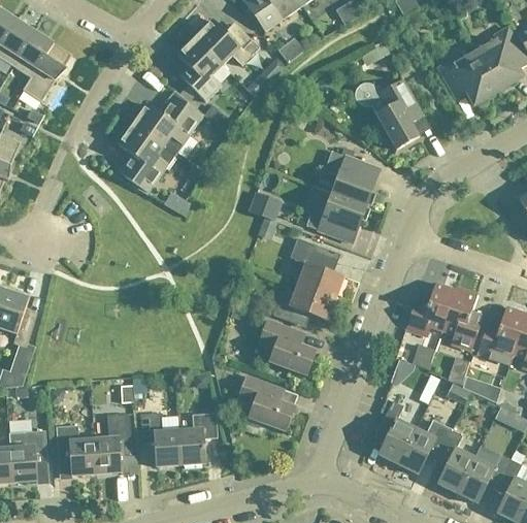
[(302,5),(298,0),(245,0),(244,1),(265,31),(302,5)]
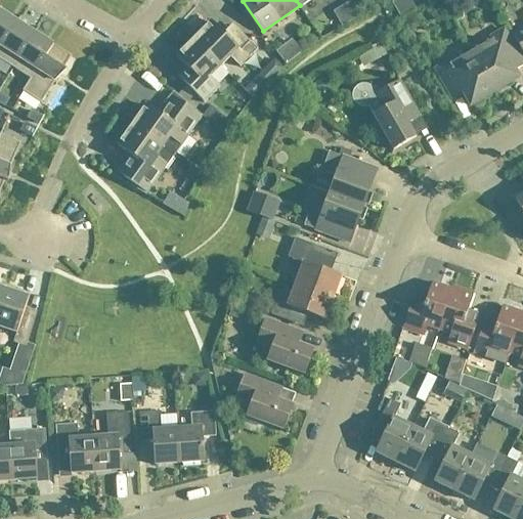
[(391,5),(400,23),(416,13),(407,0),(400,0),(391,5)]
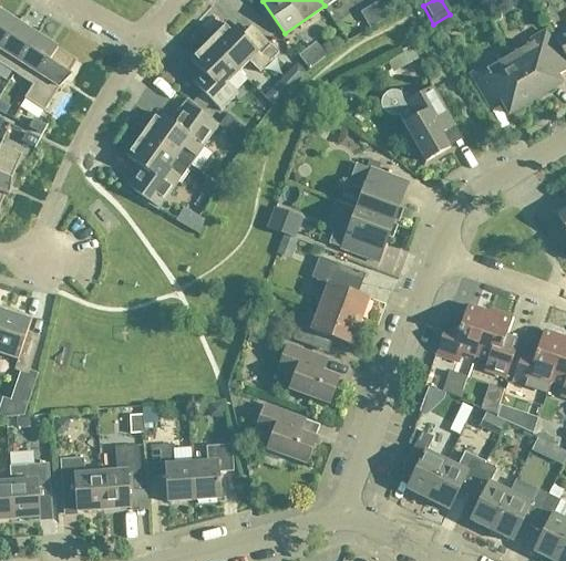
[(0,51),(19,21),(0,8),(0,51)]
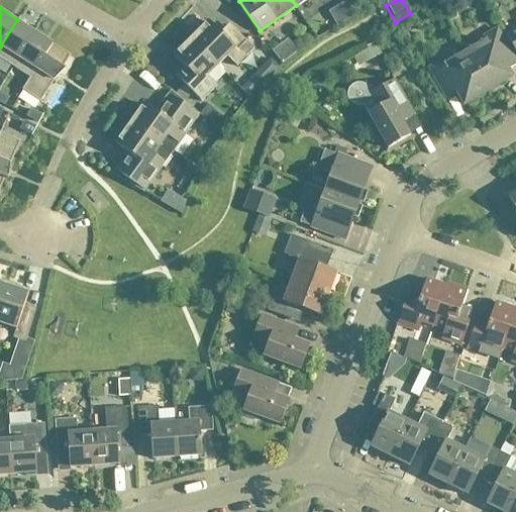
[(208,18),(205,21),(191,35),(218,63),(226,54),(236,64),(254,45),(246,38),(234,26),(225,34),(208,18)]
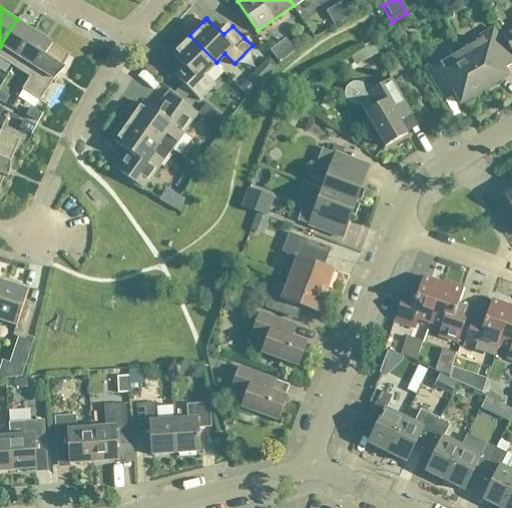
[(0,55),(13,64),(35,30),(17,19),(0,46),(0,55)]
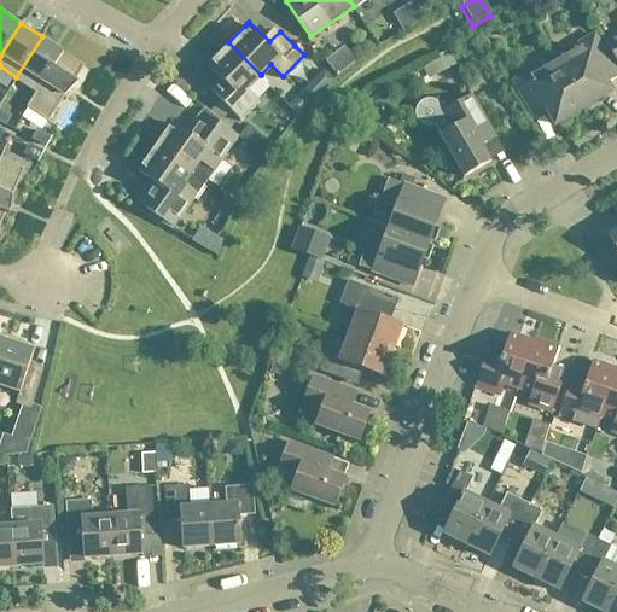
[(616,29),(604,38),(616,59),(616,29)]
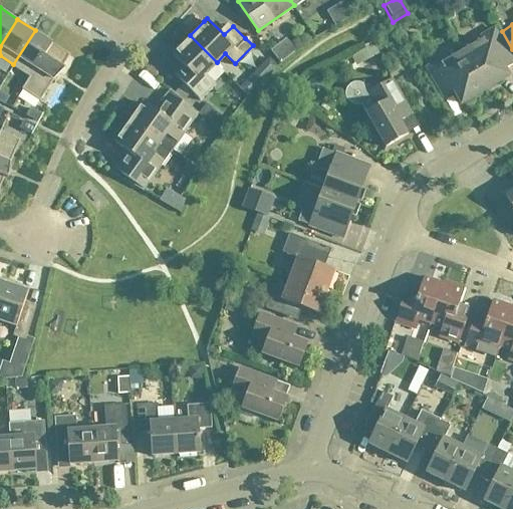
[(463,49),(485,87),(508,73),(504,66),(512,61),(512,56),(495,26),(481,34),(483,37),(463,49)]
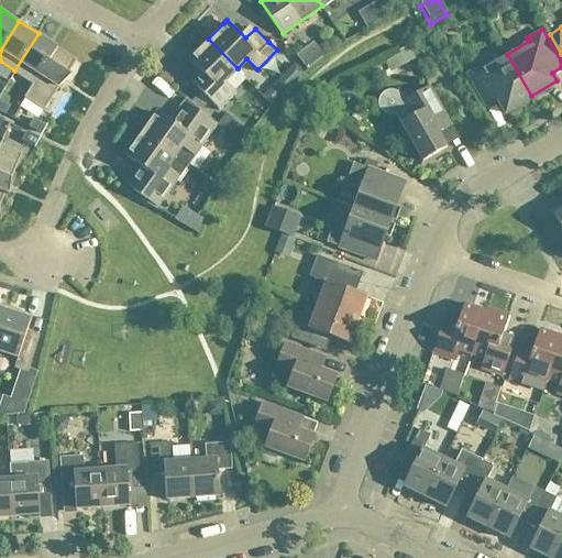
[(33,81),(56,44),(39,33),(14,70),(33,81)]
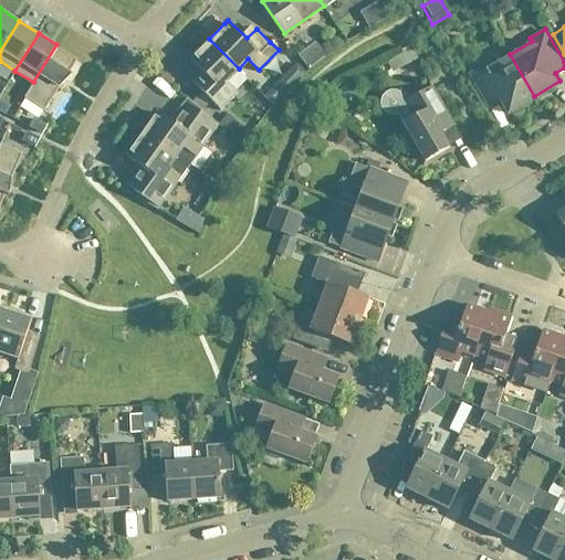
[(190,57),(208,76),(199,86),(212,99),(211,99),(220,108),(238,91),(227,80),(239,69),(209,39),(190,57)]
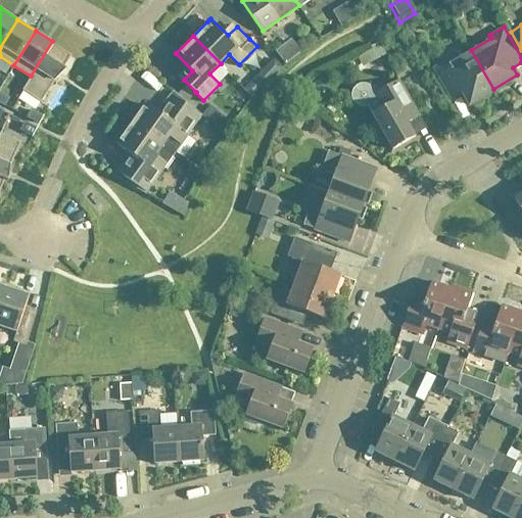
[(52,41),(31,76),(22,88),(41,100),(70,53),(52,41)]
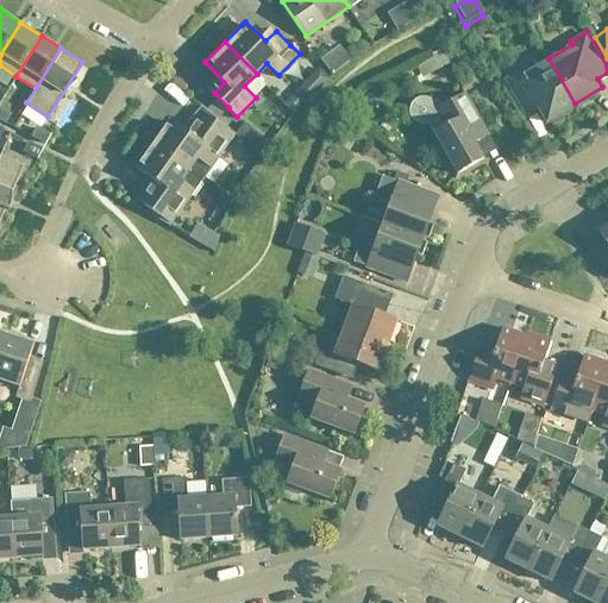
[(413,62),(419,82),(446,73),(439,52),(413,62)]
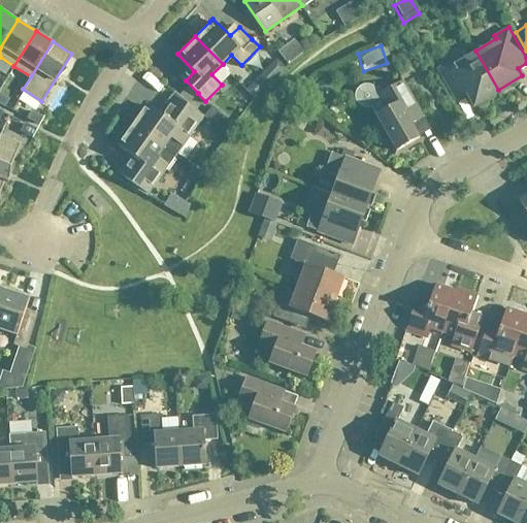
[(498,90),(475,51),(455,62),(453,59),(438,67),(453,92),(464,86),(474,103),(480,104),(488,100),(489,95),(498,90)]
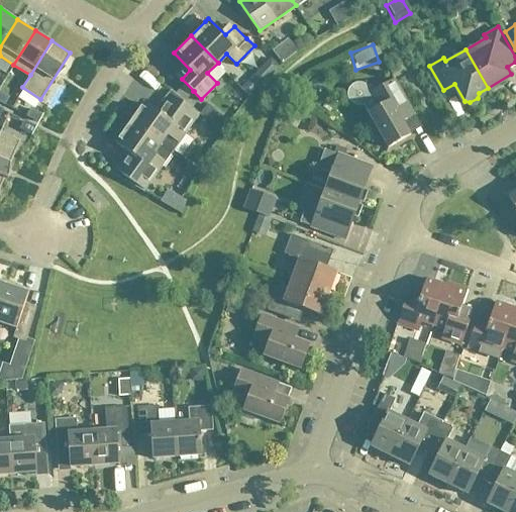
[(145,76),(139,85),(155,94),(160,85),(145,76)]
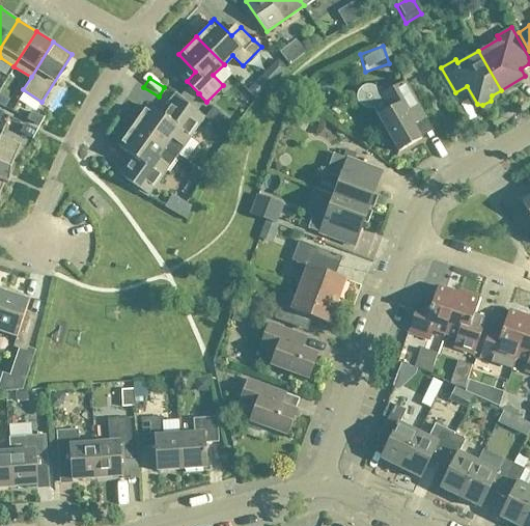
[(357,94),(357,99),(360,104),(364,107),(368,108),(374,107),(377,110),(398,149),(421,136),(415,125),(408,111),(420,104),(411,89),(406,79),(382,93),(379,89),(377,86),(371,84),(367,84),(362,86),(359,89),(357,94)]
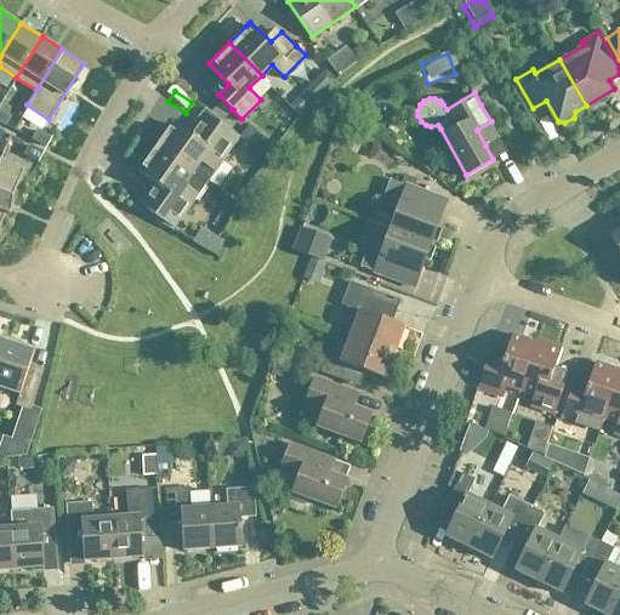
[(0,124),(5,127),(11,114),(0,108),(0,124)]
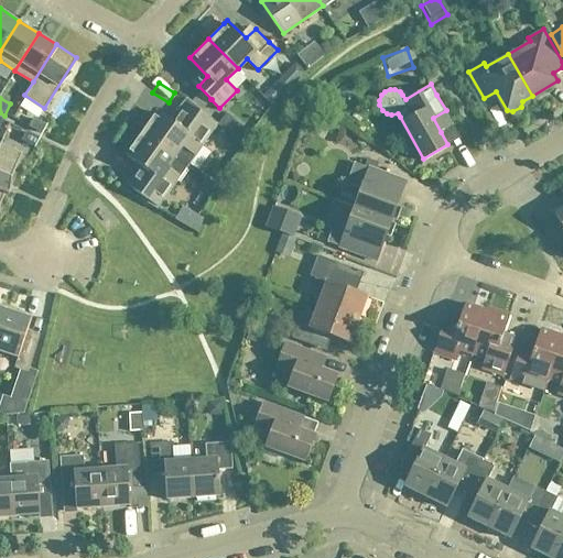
[(157,109),(154,113),(141,131),(187,164),(218,122),(192,99),(179,115),(176,113),(172,119),(157,109)]
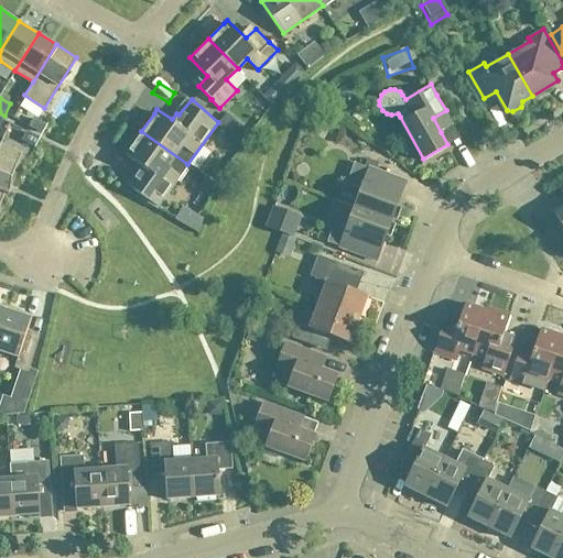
[(29,126),(41,133),(46,123),(34,116),(29,126)]
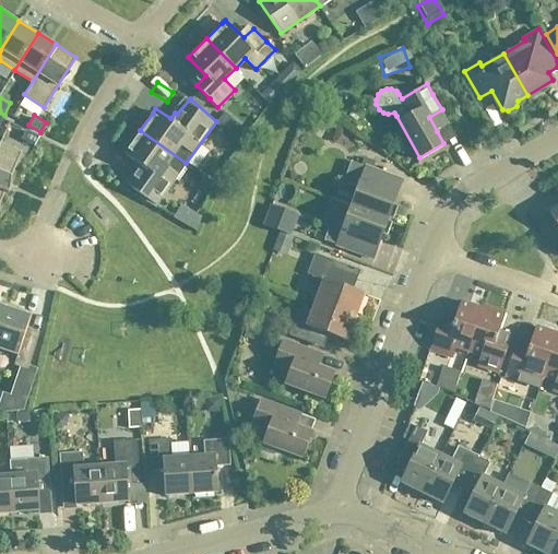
[(227,124),(221,139),(240,146),(246,131),(227,124)]
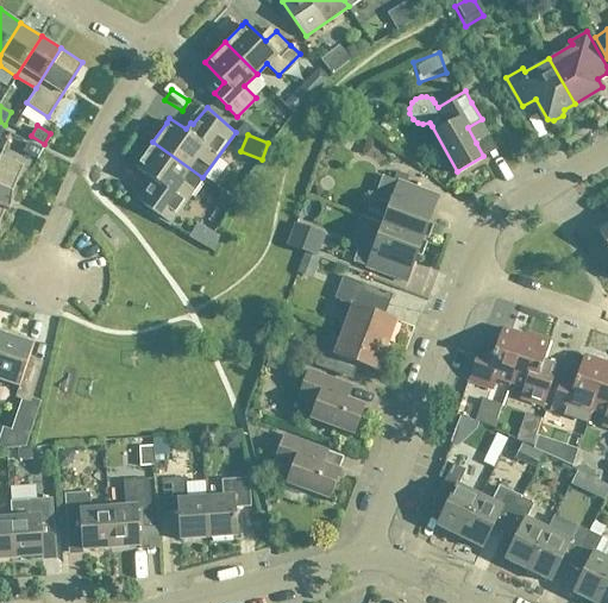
[(37,158),(42,148),(29,140),(23,150),(37,158)]
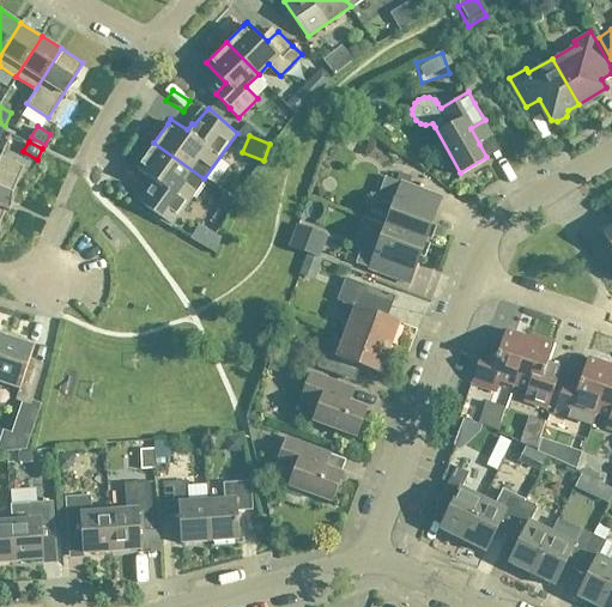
[(137,167),(152,178),(147,186),(150,187),(138,206),(171,225),(204,178),(153,143),(137,167)]
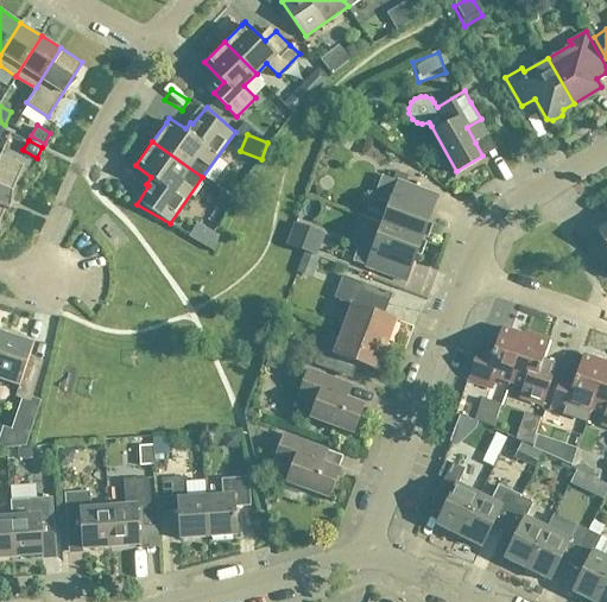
[(0,152),(0,217),(24,163),(0,152)]
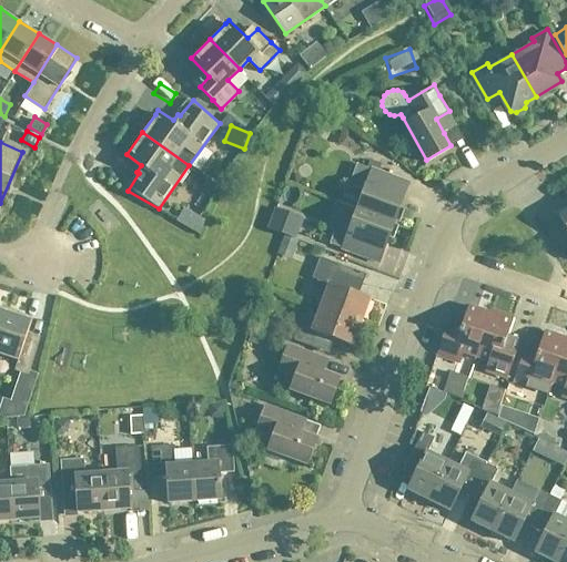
[(356,206),(394,221),(408,181),(356,161),(350,179),(352,183),(364,187),(356,206)]
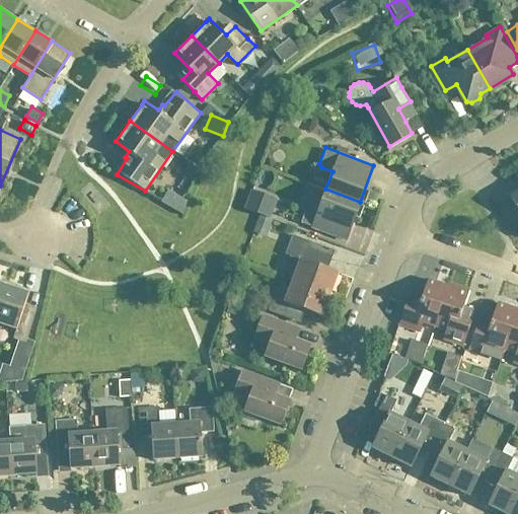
[(246,206),(245,207),(246,208),(269,216),(269,215),(272,209),(264,206),(268,195),(253,189),(252,189),(250,196),(246,206)]
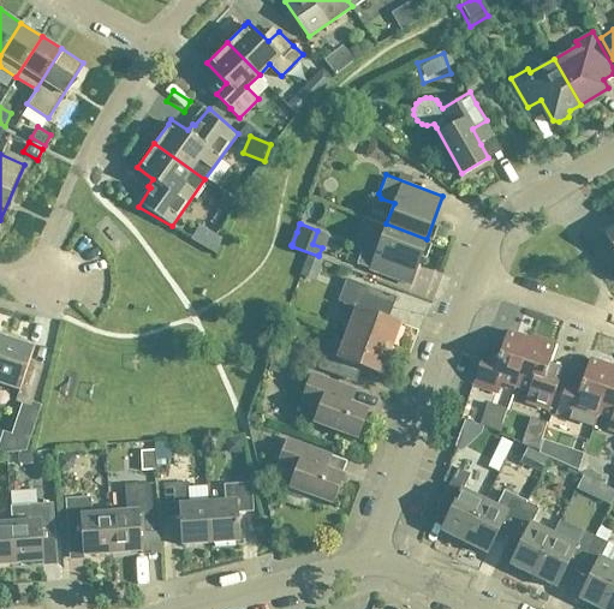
[(427,239),(386,224),(379,244),(368,240),(364,242),(357,261),(411,281),(427,239)]
